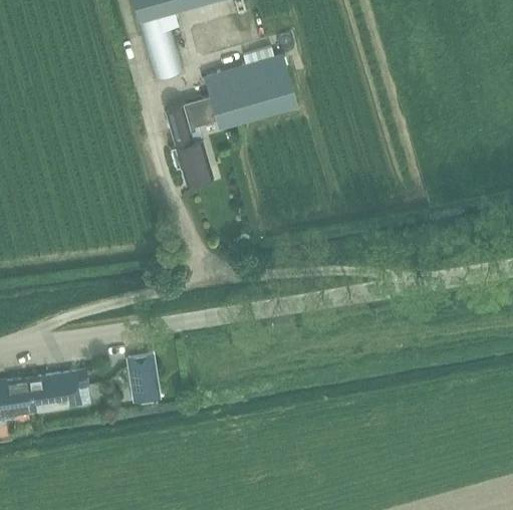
[(184,74),(171,30),(179,28),(174,10),(209,0),(134,0),(139,18),(136,19),(154,82),(184,74)]
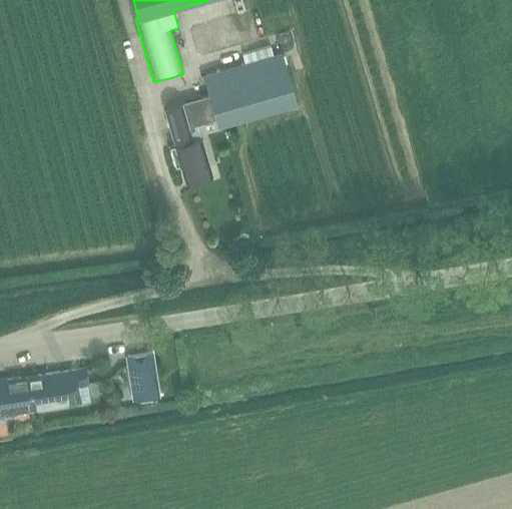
[(209,98),(186,104),(193,128),(198,127),(216,121),(218,128),(227,125),(296,106),(289,82),(296,80),(293,69),(286,71),(282,54),(273,57),(271,48),(241,56),(244,66),(203,77),(209,98)]
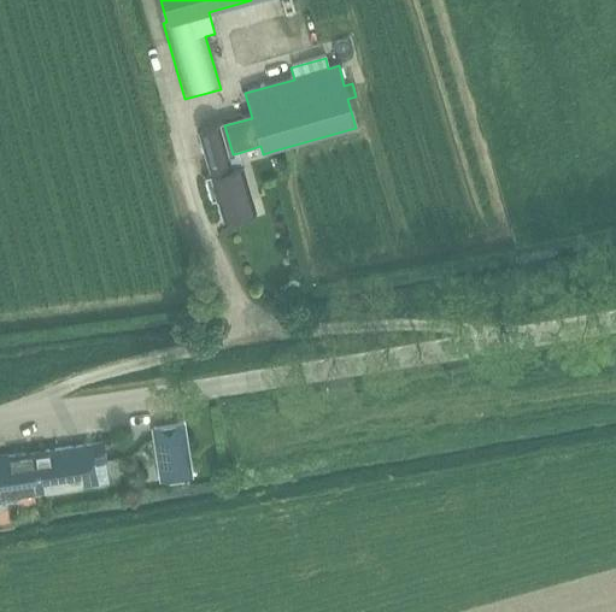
[(224,125),(198,134),(211,178),(204,180),(211,202),(218,200),(224,222),(256,213),(244,168),(239,153),(233,154),(224,125)]
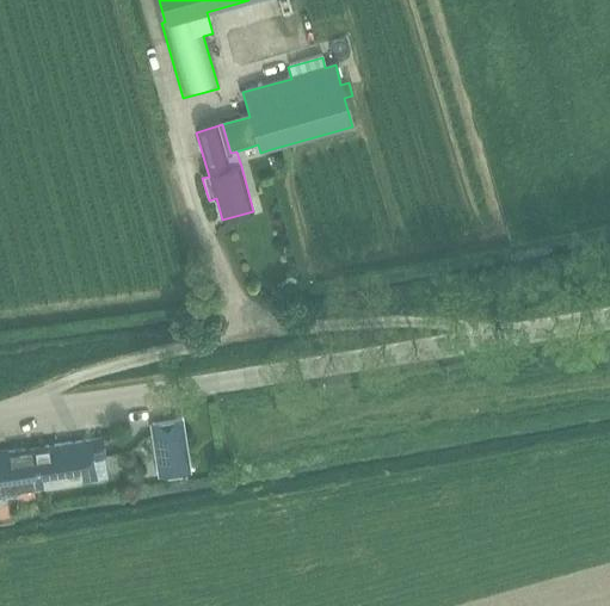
[(160,477),(176,475),(191,474),(182,422),(152,426),(160,477)]
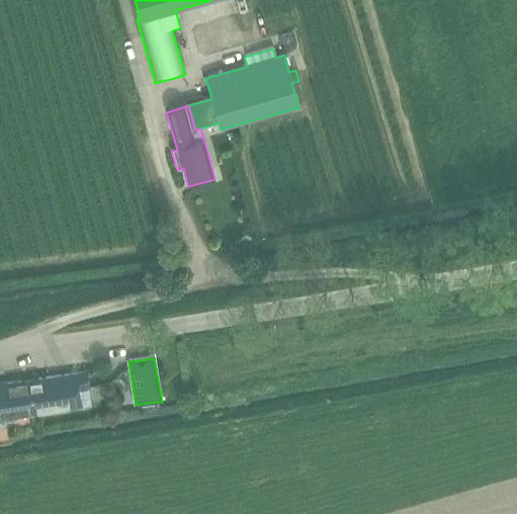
[(86,376),(31,383),(35,416),(56,413),(82,410),(78,393),(88,392),(86,376)]
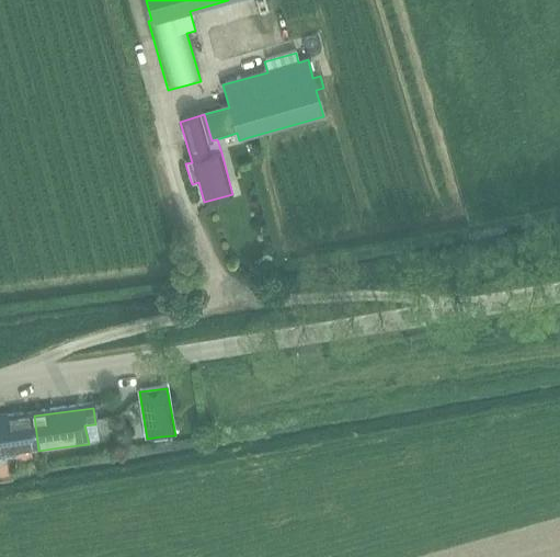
[(0,463),(15,461),(14,454),(38,451),(34,416),(0,420),(0,463)]
